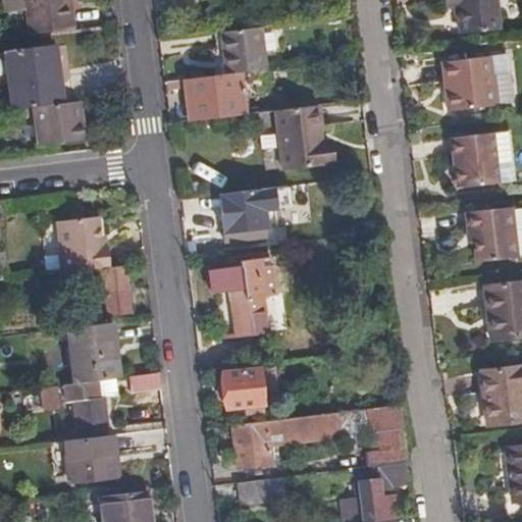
[(86,25),(83,0),(38,0),(43,32),(86,25)]
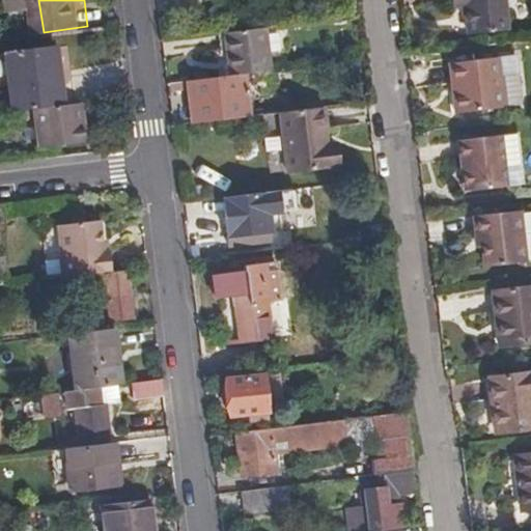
[(471,29),(510,25),(506,0),(454,0),(455,2),(468,1),(471,29)]
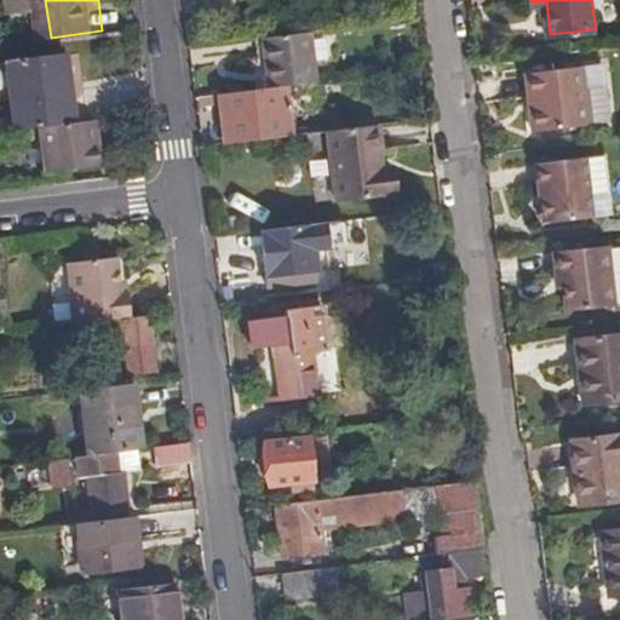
[(311,33),(265,38),(271,87),(288,85),(315,82),(311,33)]
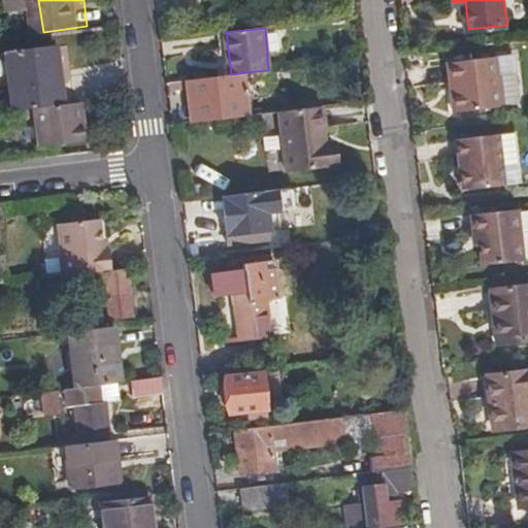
[(62,100),(56,45),(9,51),(15,104),(62,100)]
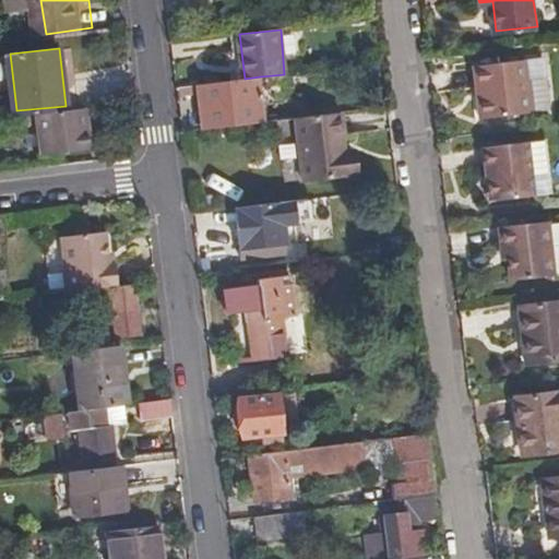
[(483,80),(485,109),(548,103),(544,71),(526,72),(525,54),(473,59),(475,80),(483,80)]
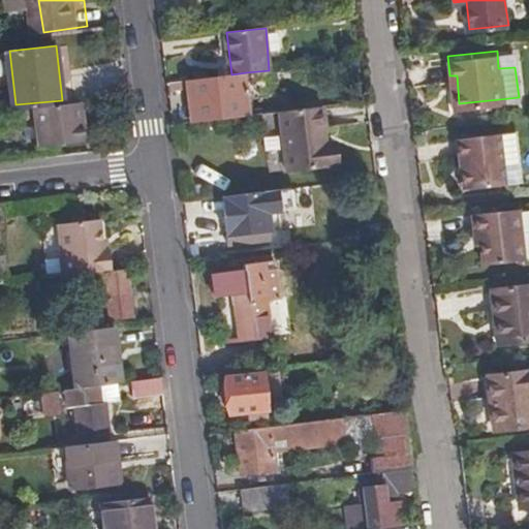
[(231,74),(188,80),(194,122),(251,116),(246,72),(231,74)]
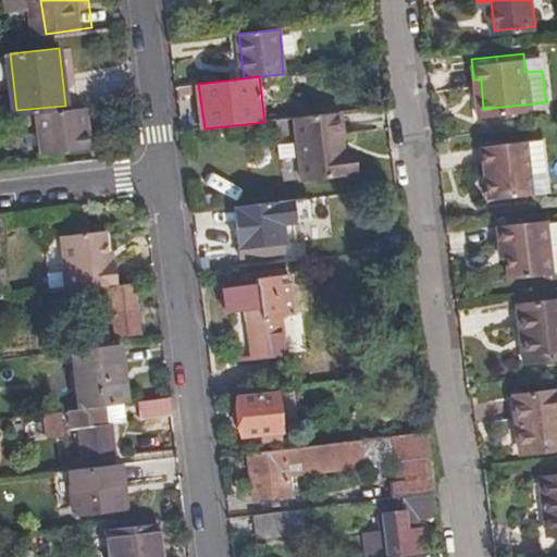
[(478,109),(483,109),(481,79),(473,79),(478,109)]
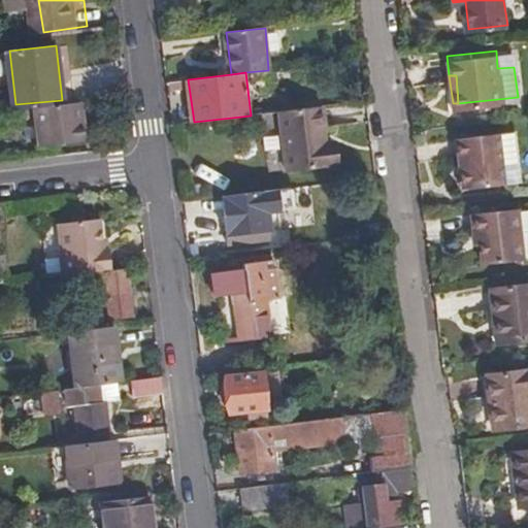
[(85,121),(83,100),(76,100),(75,101),(78,121),(85,121)]
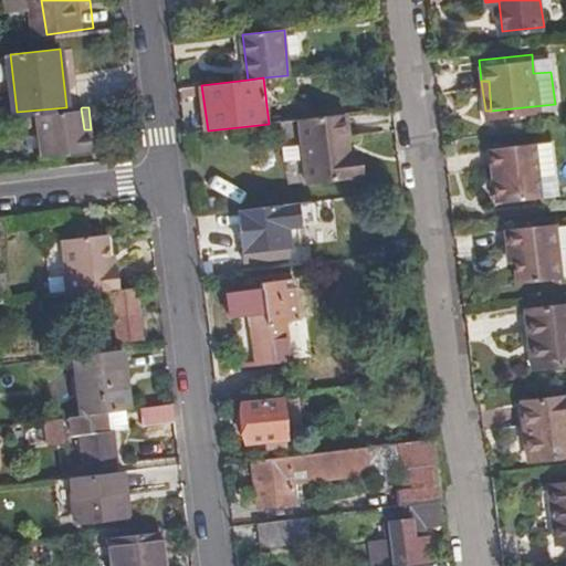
[(84,129),(81,108),(37,114),(40,156),(93,149),(91,129),(84,129)]
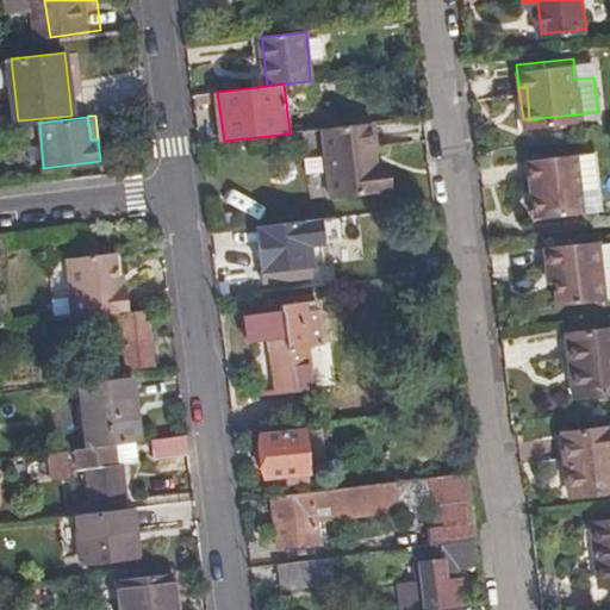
[(369,124),(317,130),(325,200),(381,192),(379,167),(368,168),(367,153),(373,151),(369,124)]
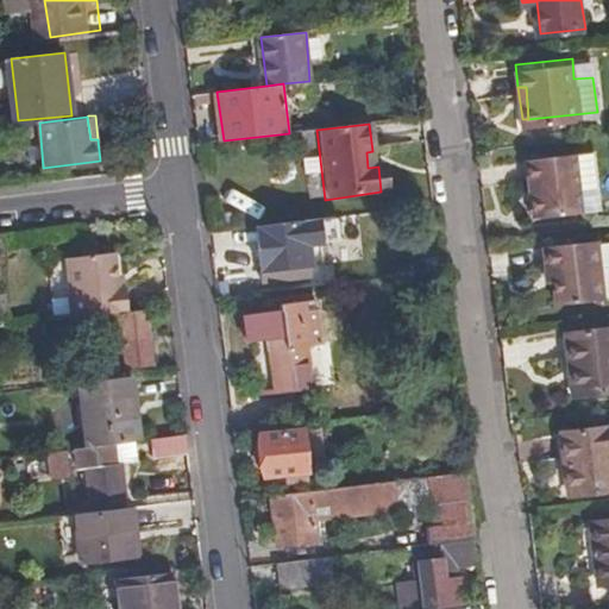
[(538,181),(541,214),(585,208),(582,186),(601,183),(595,145),(528,154),(531,181),(538,181)]
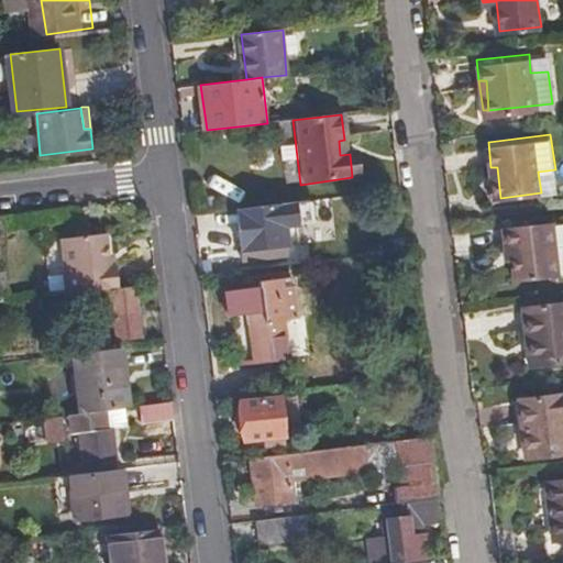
[(495,199),(500,198),(497,167),(490,167),(495,199)]
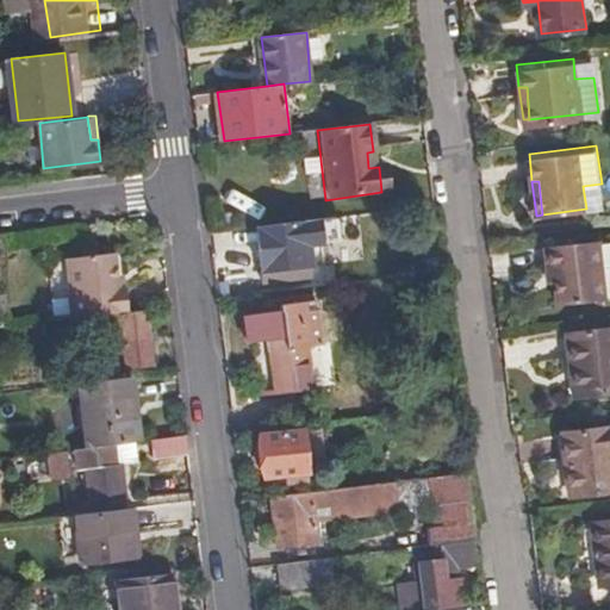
[(583,186),(586,209),(604,206),(602,184),(583,186)]
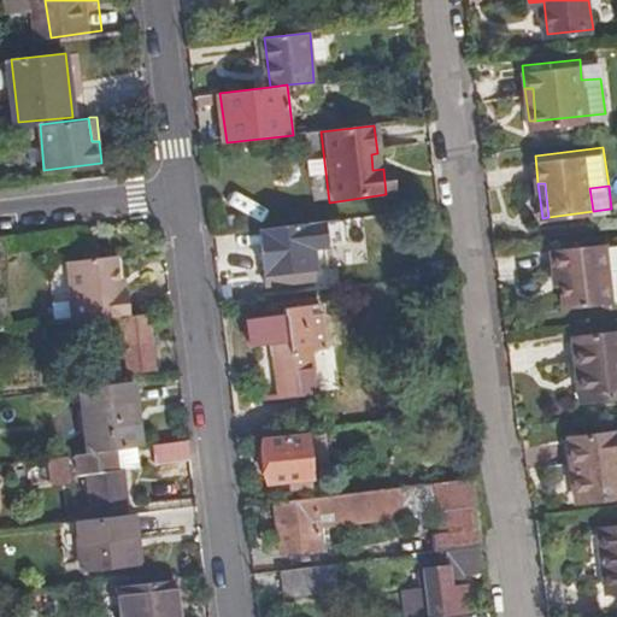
[(339,222),(262,230),(268,286),(316,280),(312,247),(340,244),(339,222)]
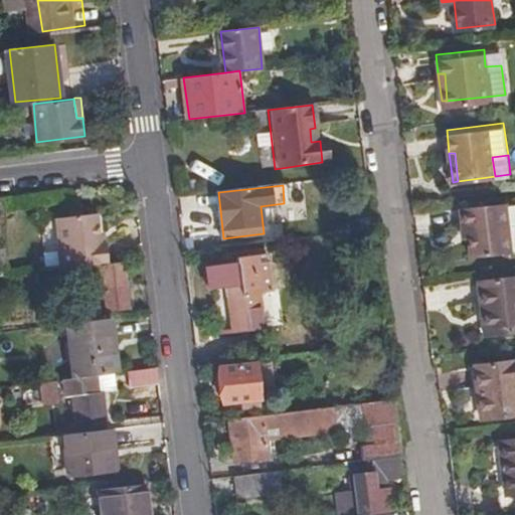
[(469,223),(471,234),(473,255),(513,249),(507,201),(462,206),(464,223),(469,223)]
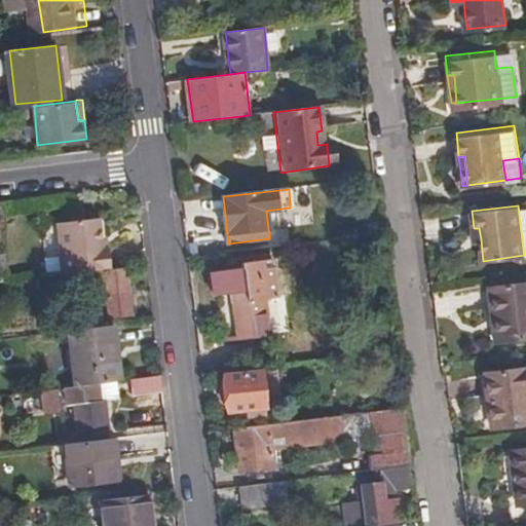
[(112,267),(105,213),(55,218),(61,257),(44,259),(46,275),(74,272),(112,267)]
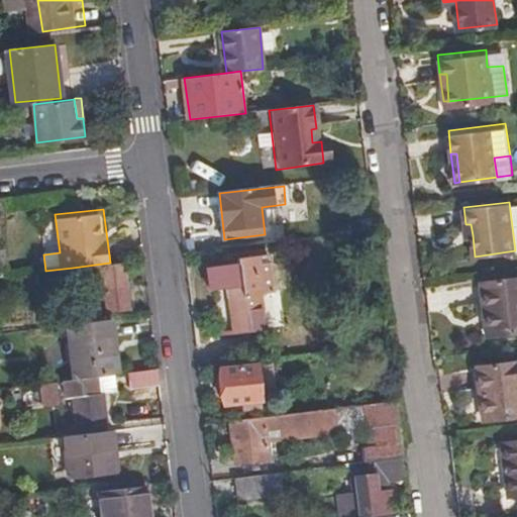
[(235,334),(260,332),(255,294),(274,292),(270,255),(238,259),(238,265),(208,267),(211,293),(230,291),(235,334)]
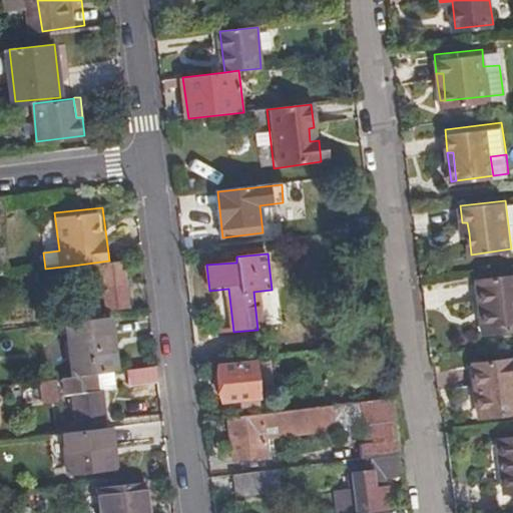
[(109,261),(72,266),(75,292),(103,289),(105,310),(127,307),(121,260),(109,261)]
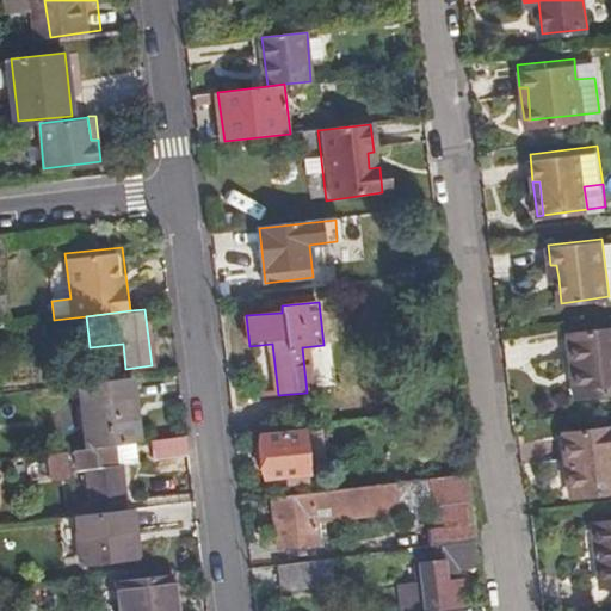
[(579,397),(610,393),(610,328),(572,334),(579,397)]
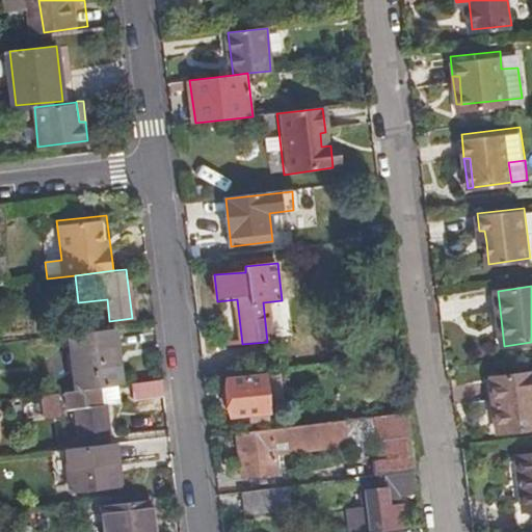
[(89,333),(102,331),(101,318),(92,318),(91,310),(78,312),(79,324),(88,324),(89,333)]
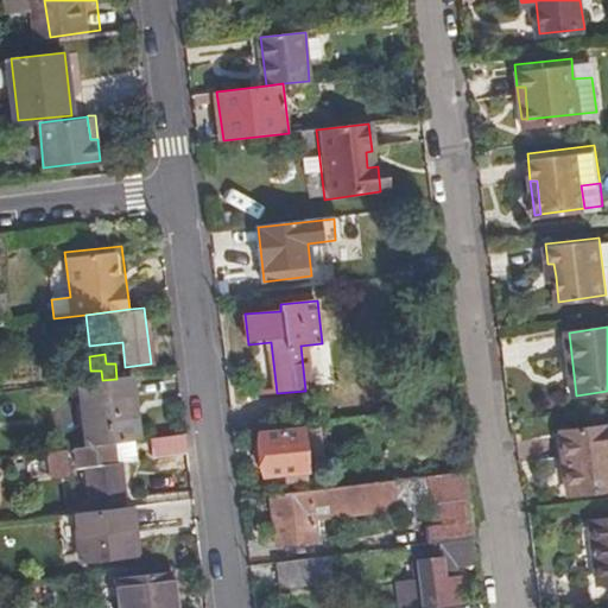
[(139,441),(131,377),(116,379),(102,380),(78,384),(84,447),(114,443),(134,441),(139,441)]
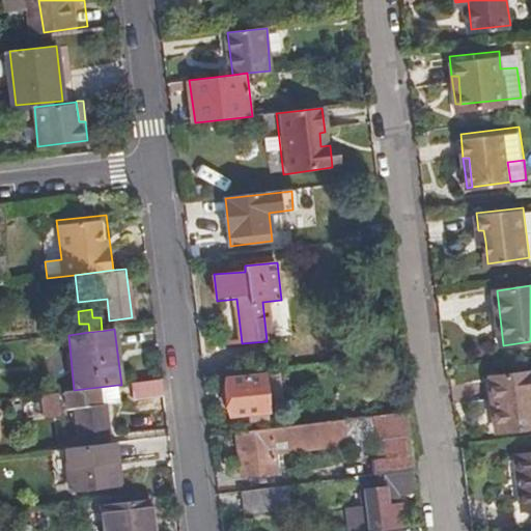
[(499,431),(530,427),(530,371),(493,375),(499,431)]
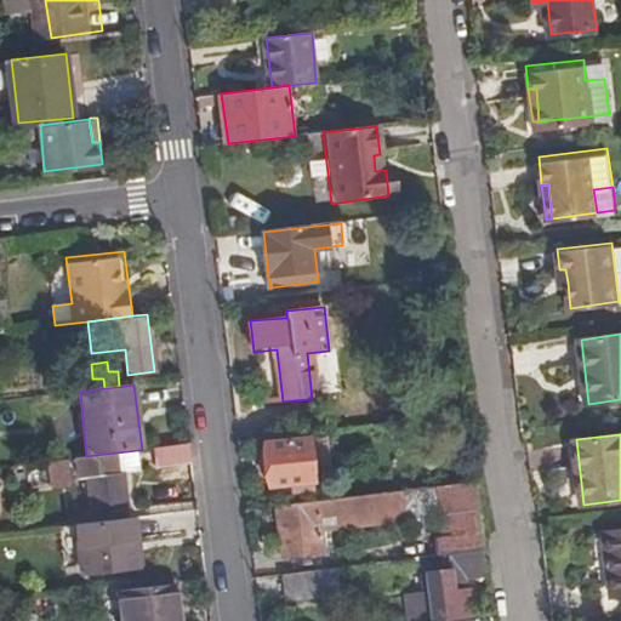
[(273,486),(317,482),(311,439),(268,444),(273,486)]
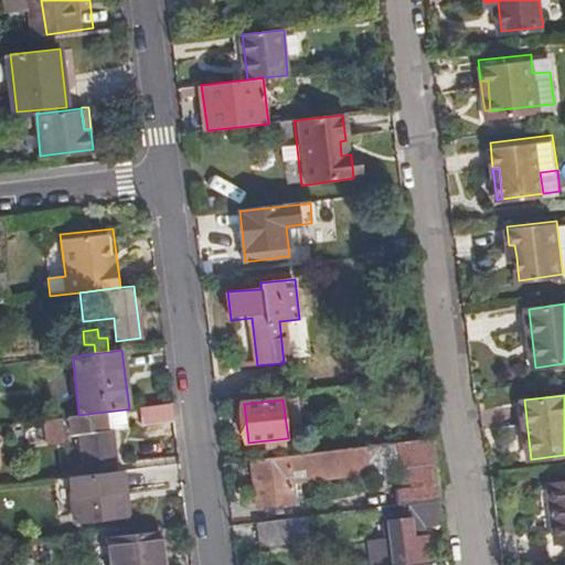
[(174,419),(173,403),(142,407),(145,424),(174,419)]
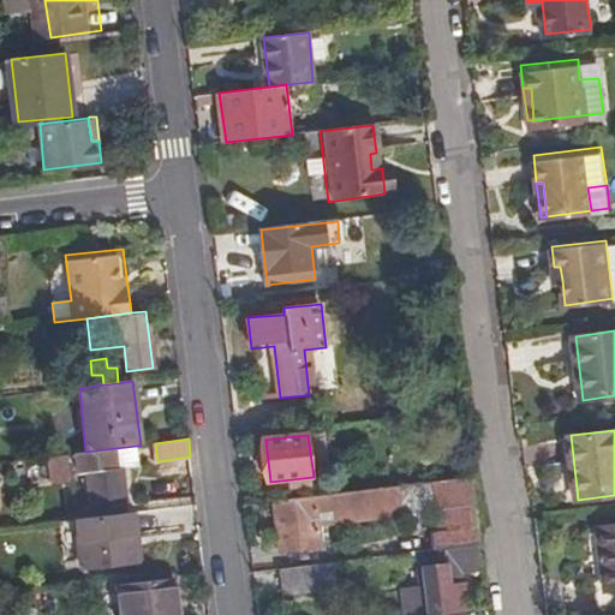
[(136,446),(115,448),(85,452),(77,453),(79,473),(88,472),(91,509),(127,506),(124,469),(139,466),(136,446)]
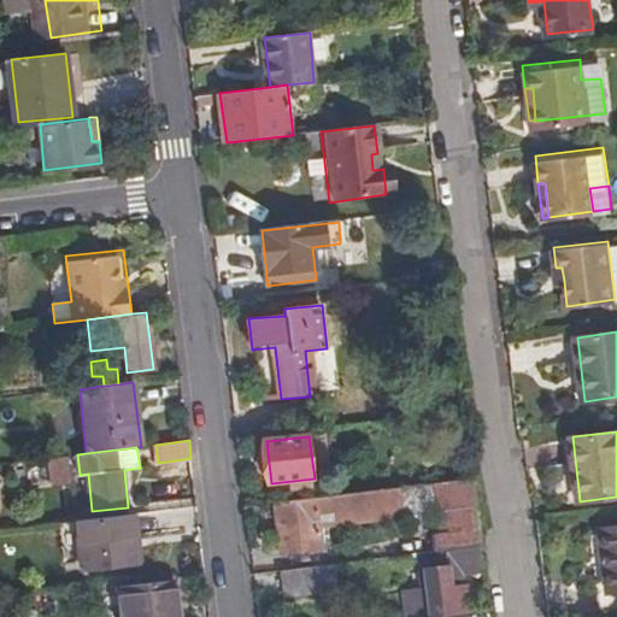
[(71,480),(69,456),(52,458),(54,481),(71,480)]
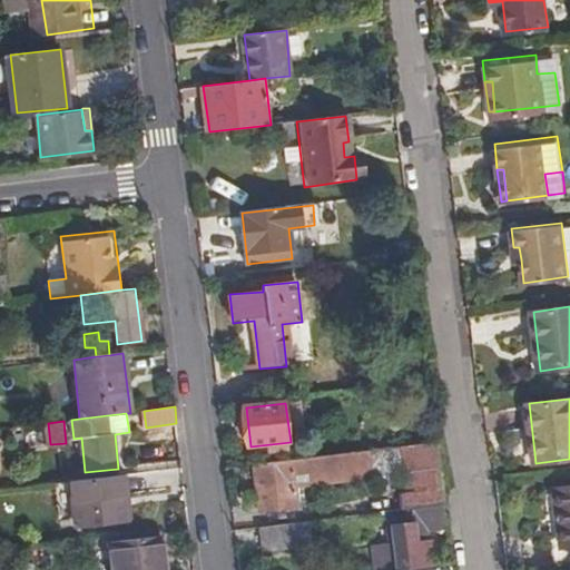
[(445,504),(438,442),(404,446),(411,510),(413,510),(445,504)]
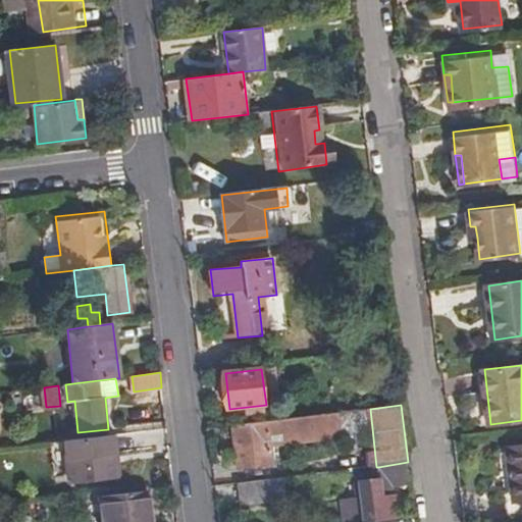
[(328,414),(331,435),(337,434),(334,413),(328,414)]
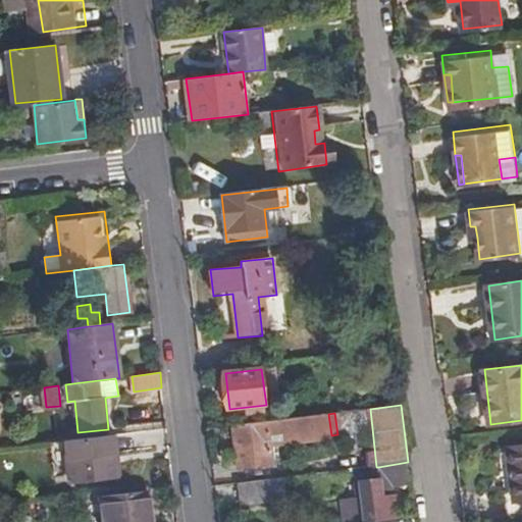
[(328,414),(235,425),(237,433),(244,433),(248,462),(240,463),(241,471),(272,467),(269,432),(281,431),(282,441),(331,435),(328,414)]
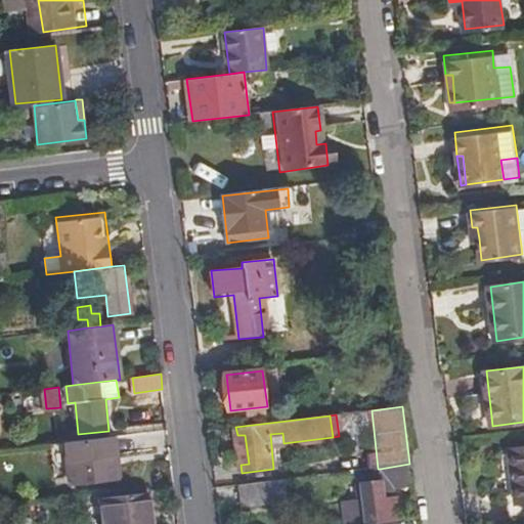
[(117,436),(62,443),(69,484),(122,477),(117,436)]
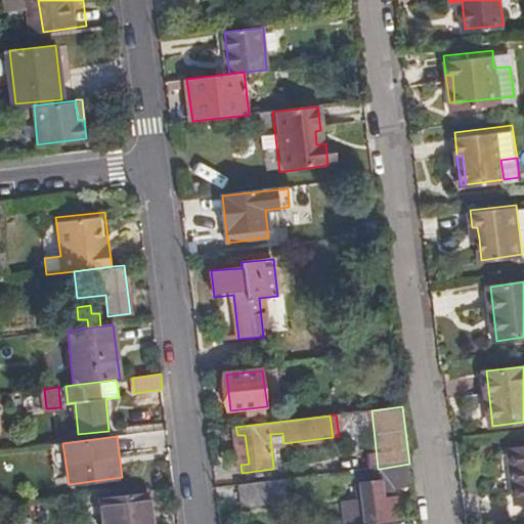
[(516,501),(523,499),(523,444),(510,447),(516,501)]
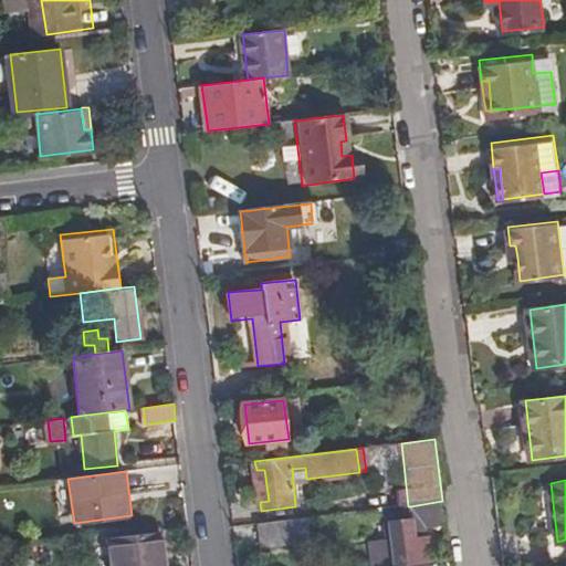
[(444,515),(442,501),(410,506),(411,522),(392,524),(394,542),(373,545),(374,565),(405,565),(436,563),(433,540),(427,540),(423,517),(444,515)]
